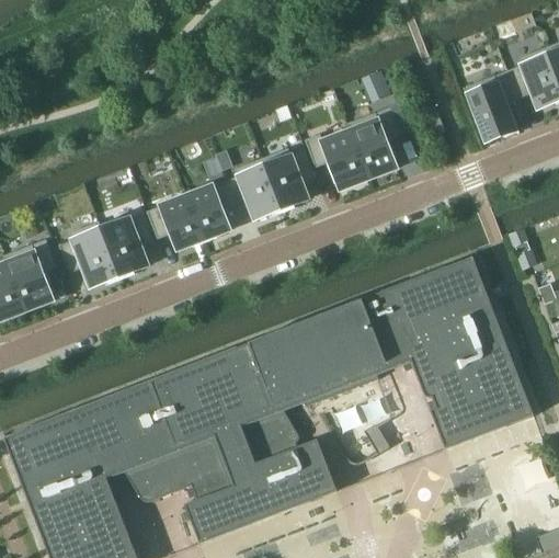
[(558,40),(543,47),(558,87),(558,40)]
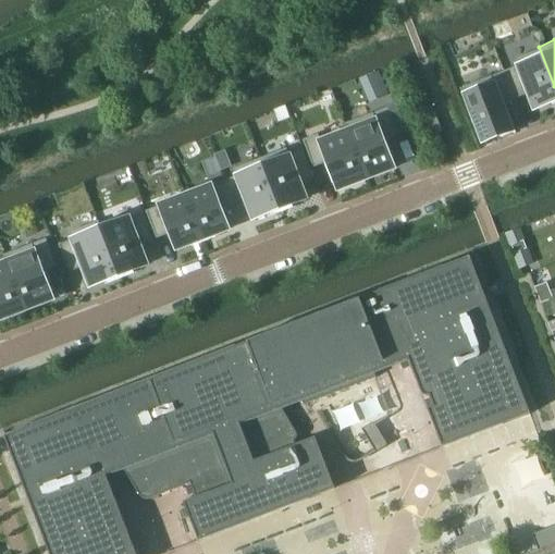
[(516,62),(502,68),(513,96),(523,91),(531,109),(554,99),(554,86),(539,47),(514,57),(516,62)]
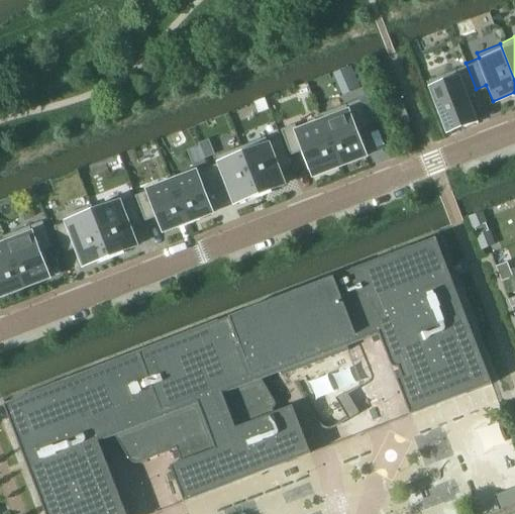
[(429,84),(427,85),(446,132),(477,120),(466,93),(476,89),(466,63),(427,79),(429,84)]
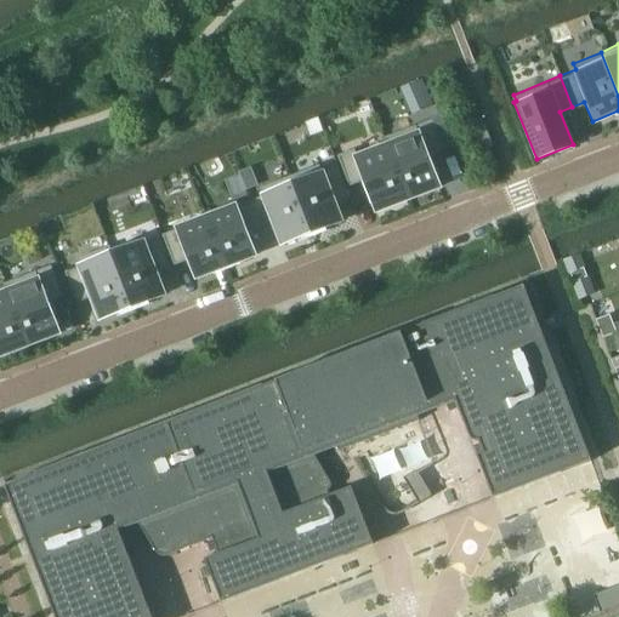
[(419,76),(399,85),(402,91),(410,112),(430,103),(421,83),(419,76)]
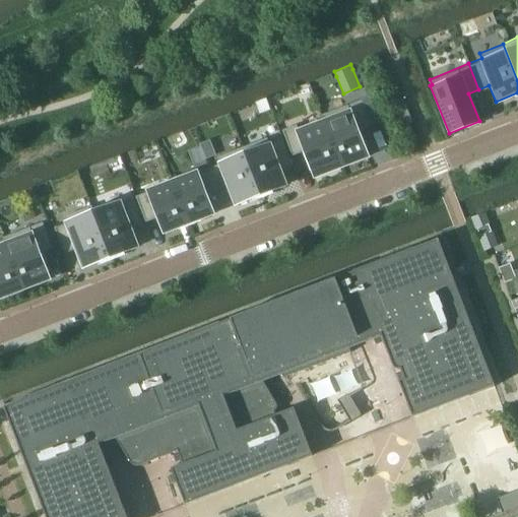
[(368,94),(320,113),(340,165),(367,154),(357,128),(370,124),(378,121),(368,94)]
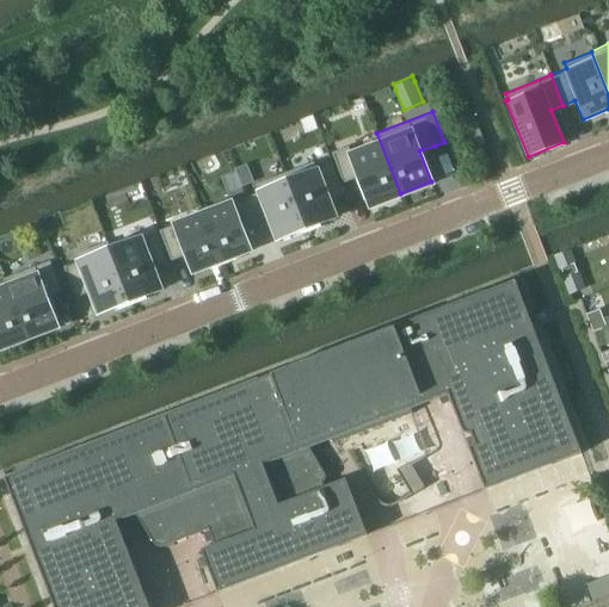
[(376,132),(331,149),(343,180),(358,174),(370,205),(400,193),(376,132)]
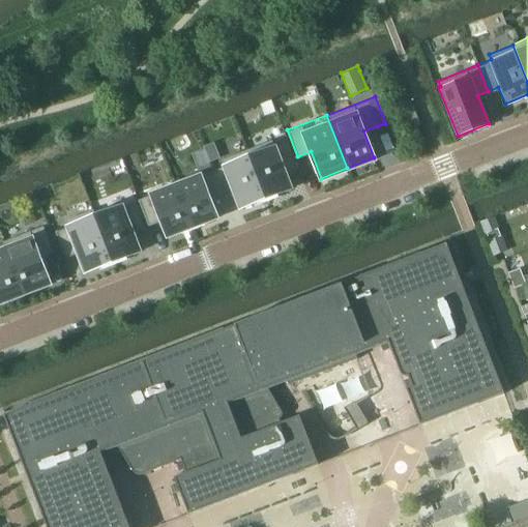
[(274,146),(271,138),(245,148),(264,197),(290,186),(285,172),(297,167),(287,141),(274,146)]
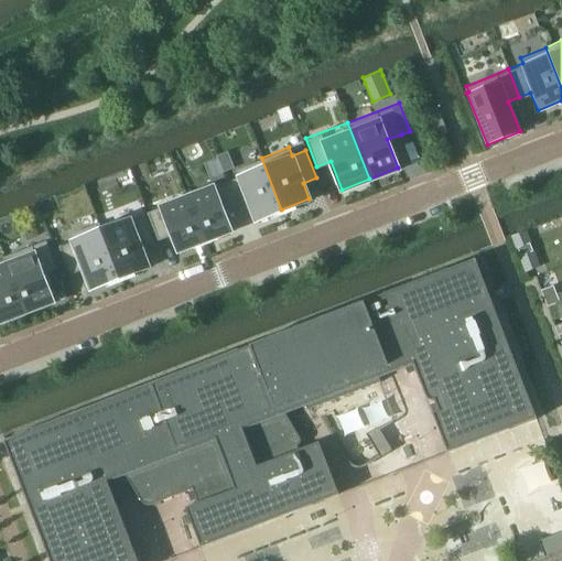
[(281,209),(261,158),(235,168),(238,175),(225,181),(236,208),(248,203),(255,219),(281,209)]
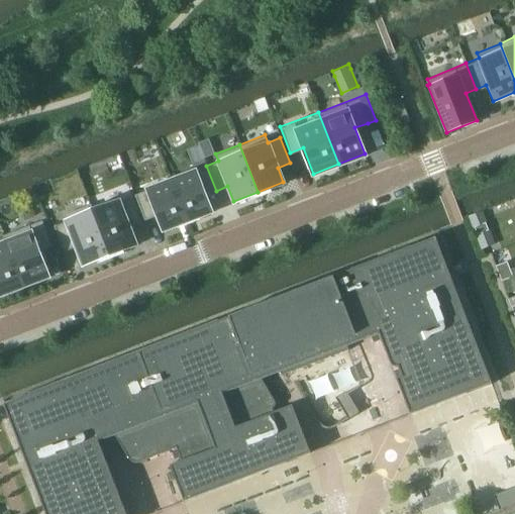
[(216,191),(206,166),(171,179),(187,220),(211,211),(205,195),(216,191)]
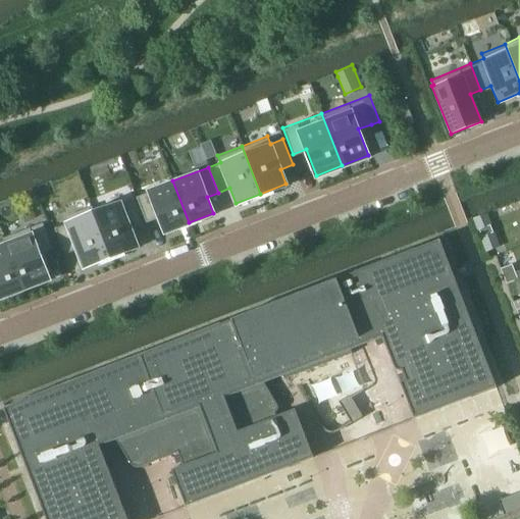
[(189,222),(172,180),(135,195),(145,220),(158,215),(164,231),(189,222)]
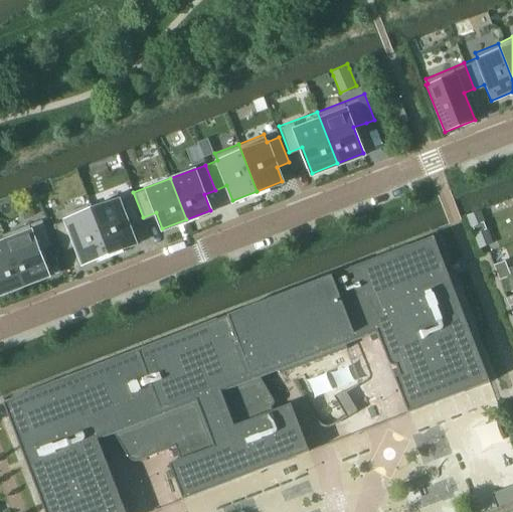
[(140,219),(130,193),(93,207),(110,252),(135,242),(128,223),(140,219)]
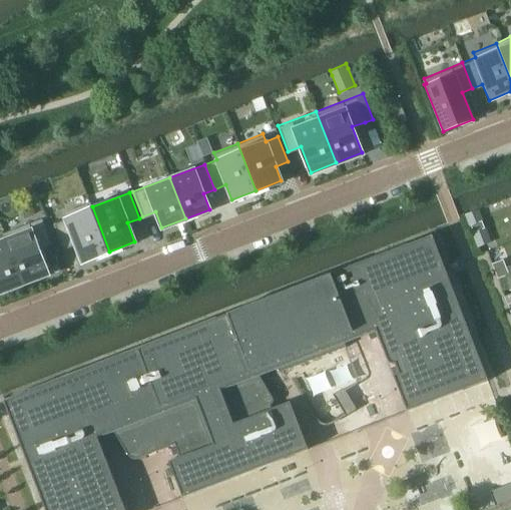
[(92,206),(90,200),(62,211),(65,218),(53,222),(62,247),(74,243),(81,262),(109,251),(92,206)]
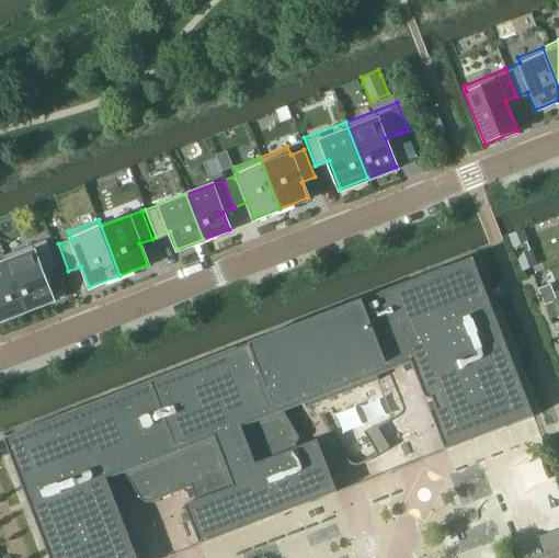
[(45,238),(1,254),(2,257),(23,310),(52,299),(41,271),(55,265),(45,238)]
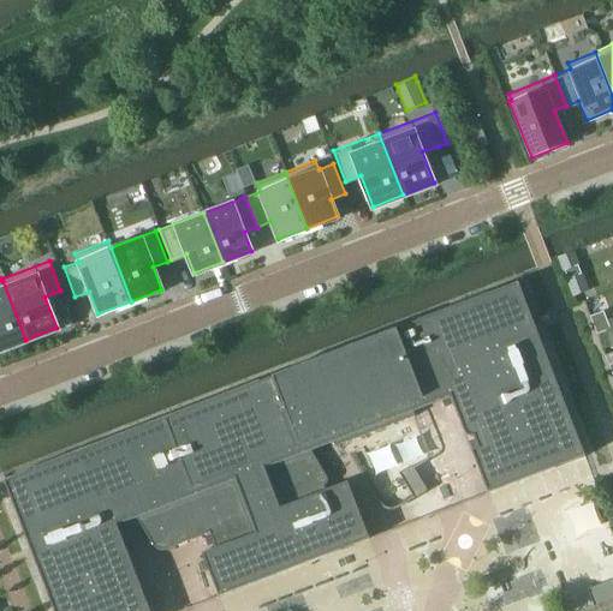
[(576,262),(564,268),(567,276),(579,271),(576,262)]
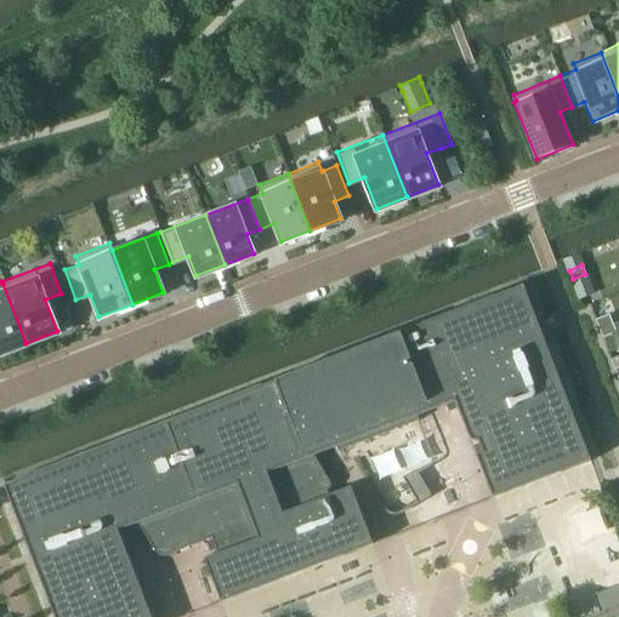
[(0,352),(26,343),(3,284),(0,285),(0,352)]
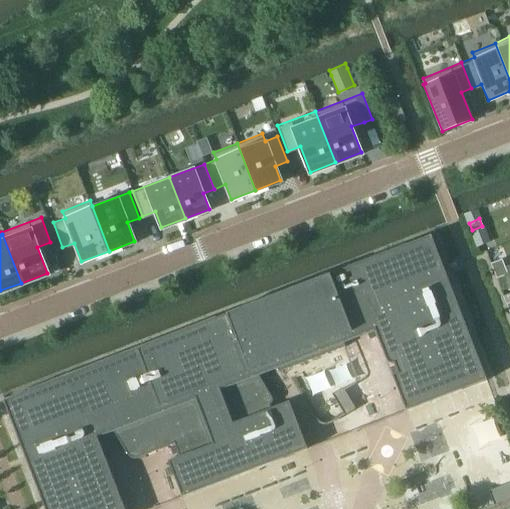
[(2,398),(45,508),(125,508),(97,435),(112,429),(127,453),(127,454),(129,455),(130,456),(131,456),(133,456),(135,456),(136,456),(174,441),(179,455),(168,460),(181,495),(307,447),(289,400),(271,407),(269,402),(269,401),(269,399),(268,397),(258,372),(276,365),(278,370),(344,344),(342,340),(374,328),(386,359),(386,360),(387,360),(389,361),(390,362),(391,362),(392,362),(393,362),(397,371),(392,373),(405,409),(486,378),(456,300),(430,234),(2,398)]
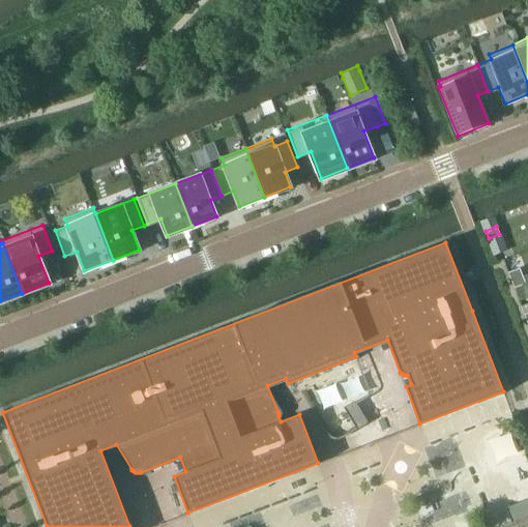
[(519,266),(506,271),(509,279),(522,274),(519,266)]
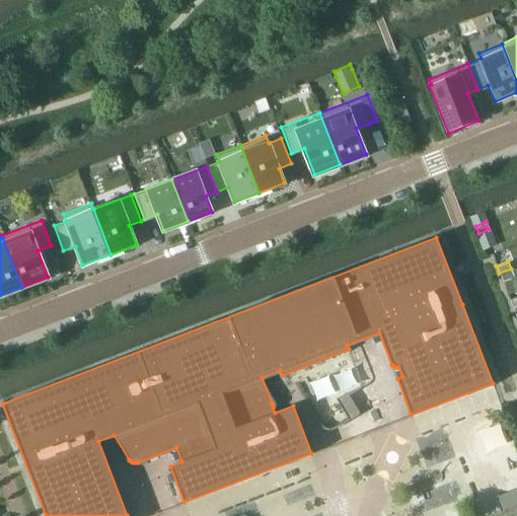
[(511,269),(499,273),(502,281),(514,276),(511,269)]
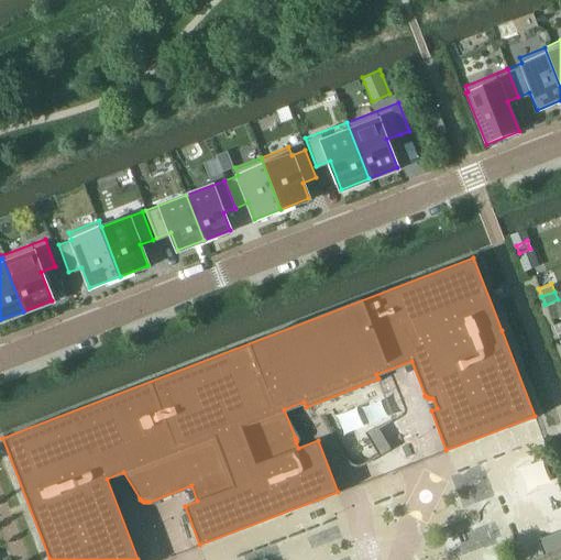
[(378,454),(391,448),(376,424),(364,431),(378,454)]
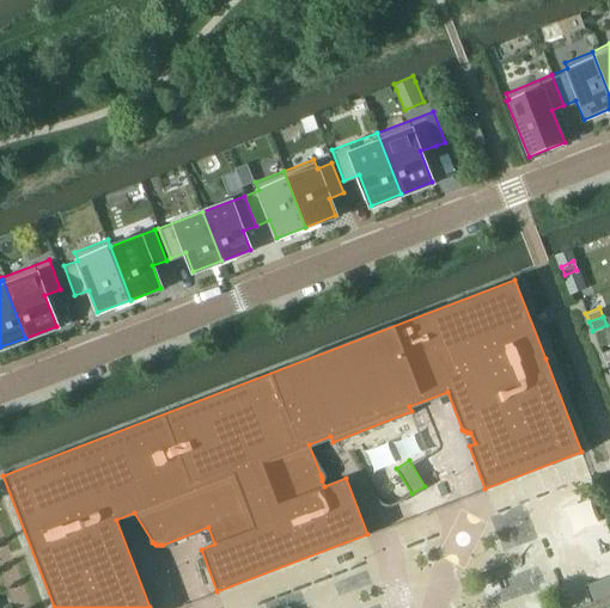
[(590,602),(609,594),(609,573),(584,584),(590,602)]
